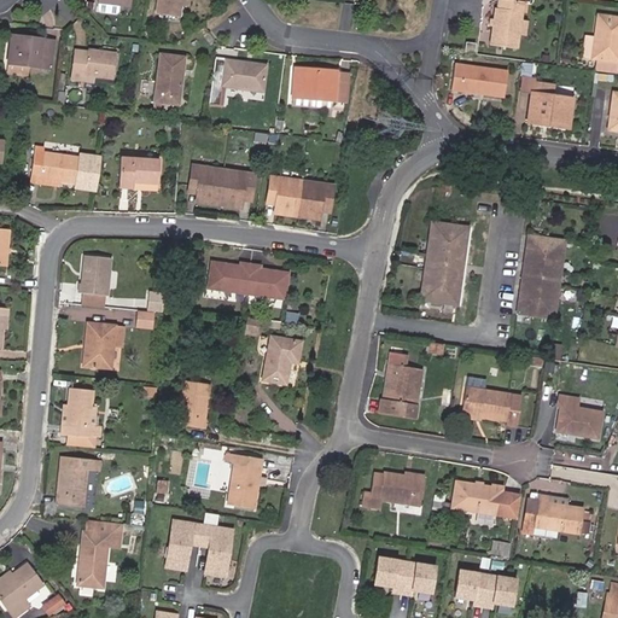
[(180,16),(181,5),(181,0),(156,0),(155,12),(180,16)]
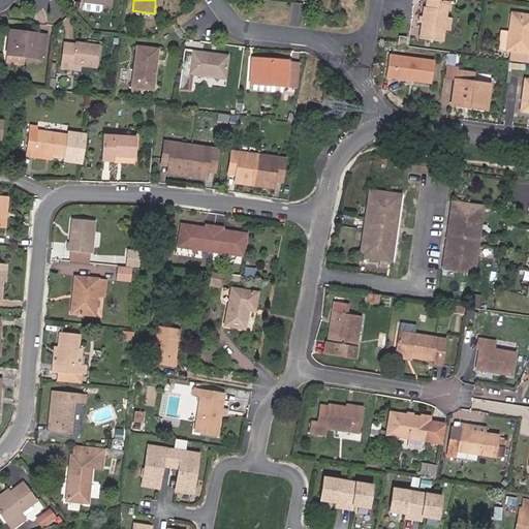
[(446,4),(446,0),(427,0),(426,7),(424,6),(419,36),(442,40),(443,30),(445,18),(445,10),(446,4)]
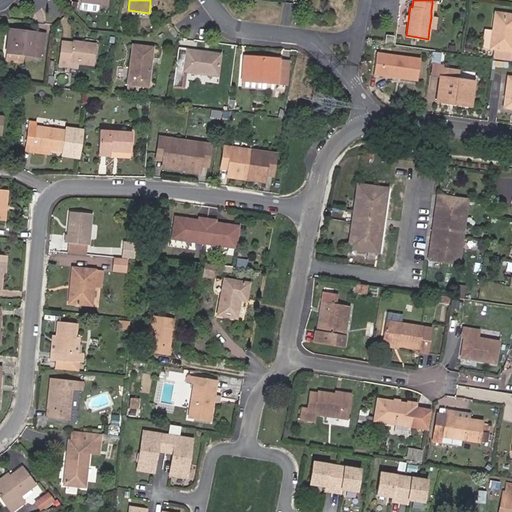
[(101,12),(102,4),(76,2),(76,9),(101,12)]
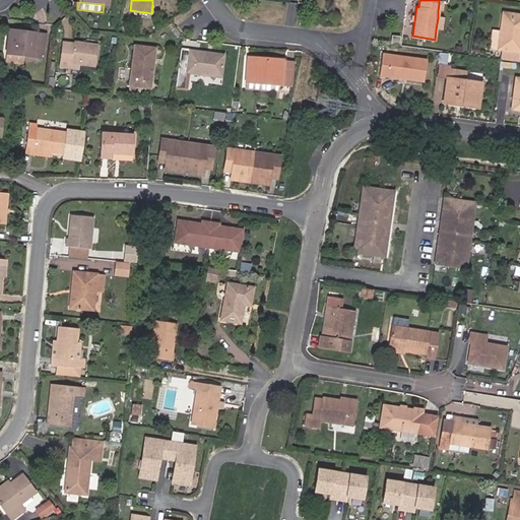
[(519,39),(519,14),(503,12),(501,30),(499,49),(519,51),(519,42),(519,39)]
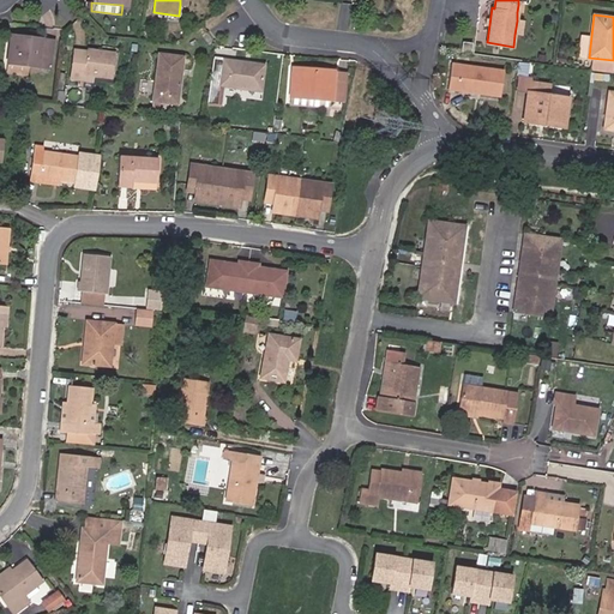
[(578,56),(589,58),(591,36),(581,35),(578,56)]
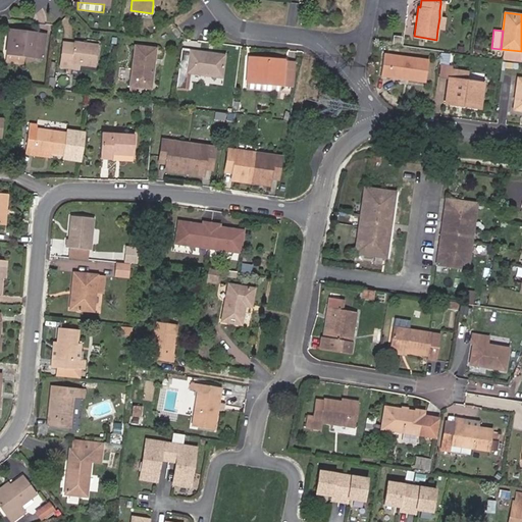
[(28,32),(27,35),(9,33),(7,53),(41,57),(43,34),(28,32)]
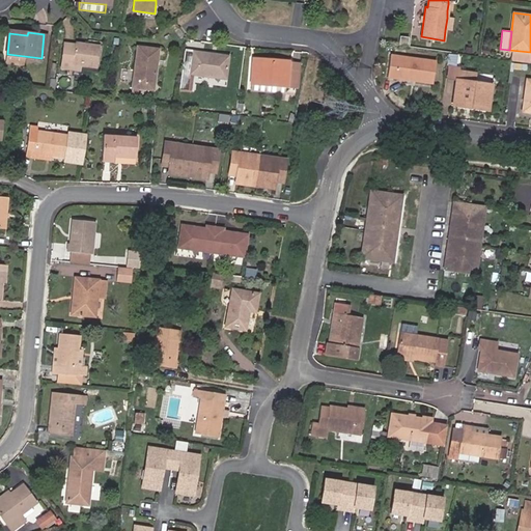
[(409,36),(399,35),(398,45),(407,46),(409,36)]
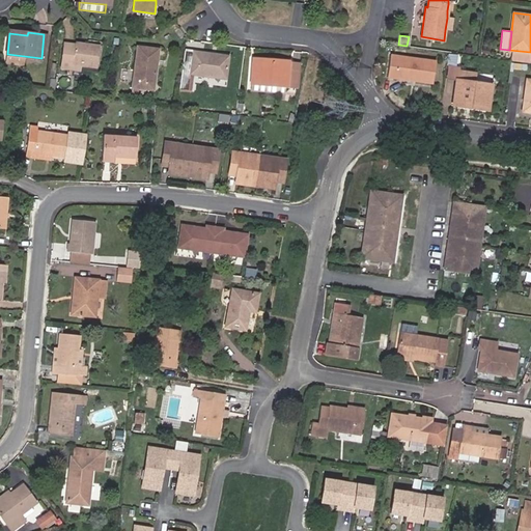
[(100,45),(76,40),(75,43),(75,48),(63,46),(60,67),(79,70),(80,64),(96,66),(100,45)]
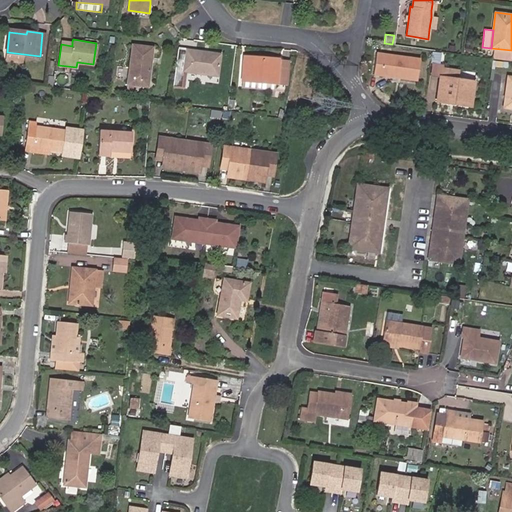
[(147,86),(152,47),(133,44),(127,84),(147,86)]
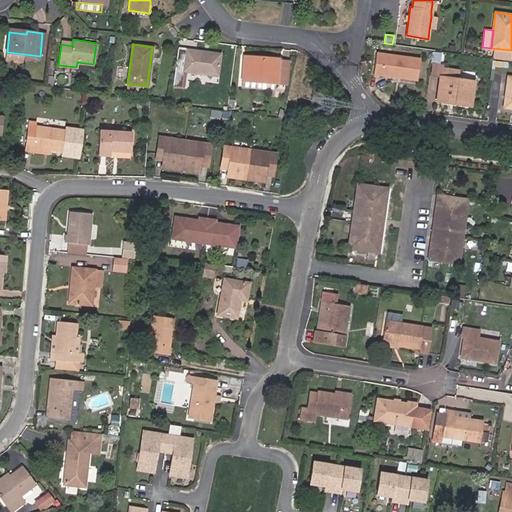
[(219,53),(176,48),(171,85),(181,86),(183,71),(216,75),(219,53)]
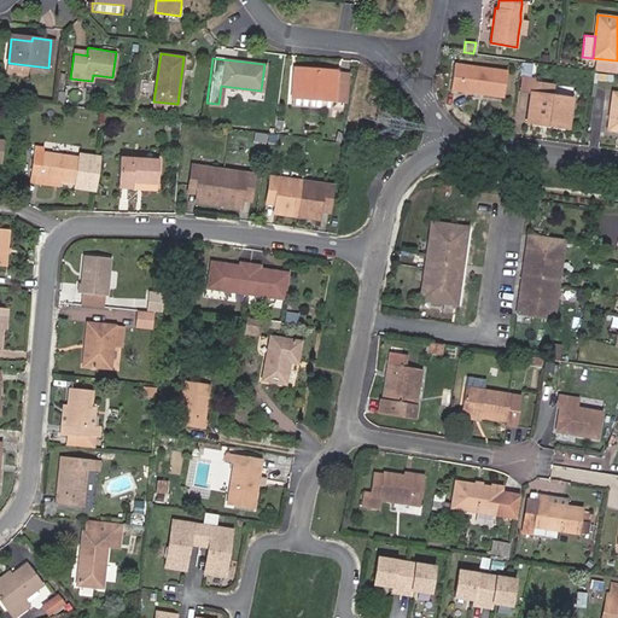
[(592,68),(617,71),(617,64),(617,60),(593,58),(592,68)]
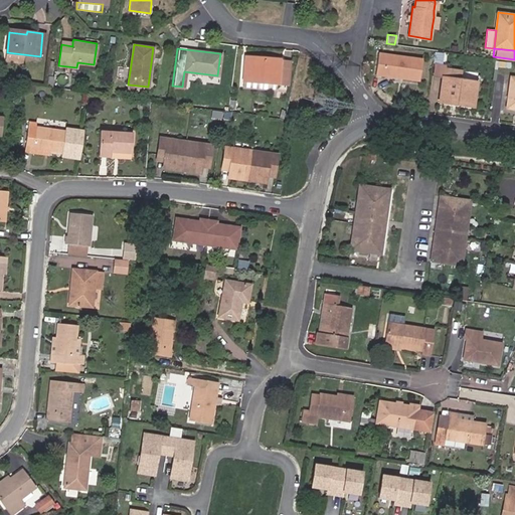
[(420,80),(422,58),(378,52),(375,73),(420,80)]
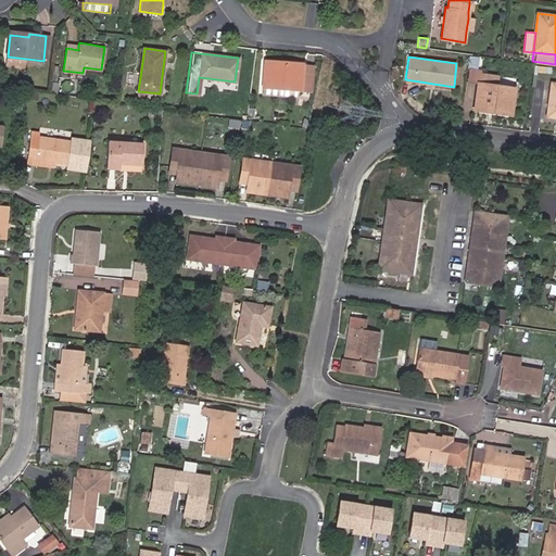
[(283,67),(264,64),(262,86),(301,91),(310,92),(313,68),(304,67),(304,66),(283,63),(283,67)]
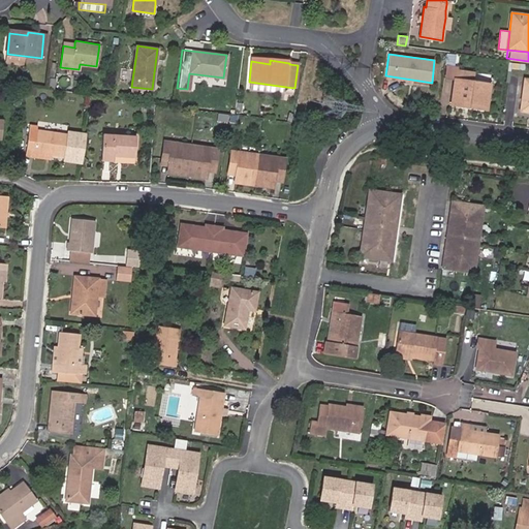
[(445,68),(443,76),(454,79),(457,80),(458,70),(445,68)]
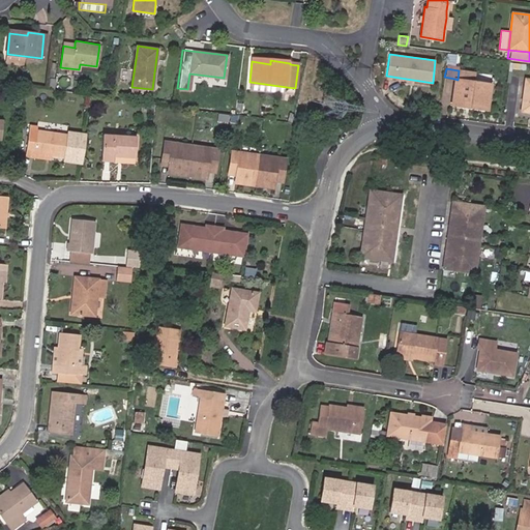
[(459,70),(458,80),(454,79),(451,104),(487,109),(490,84),(473,81),(474,72),(459,70)]
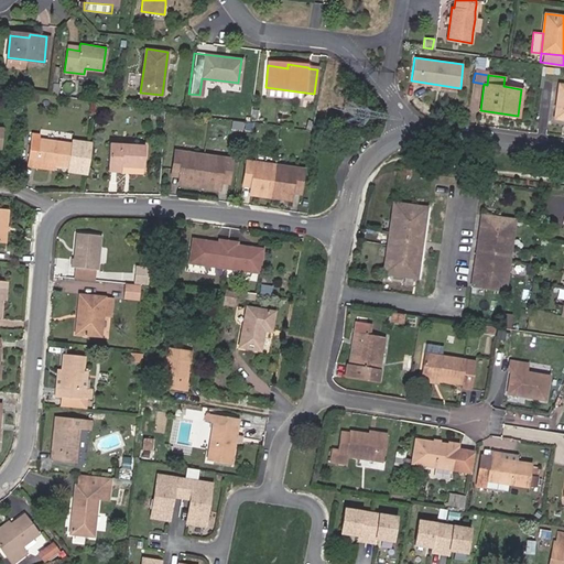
[(264,96),(304,101),(305,93),(266,87),(264,96)]
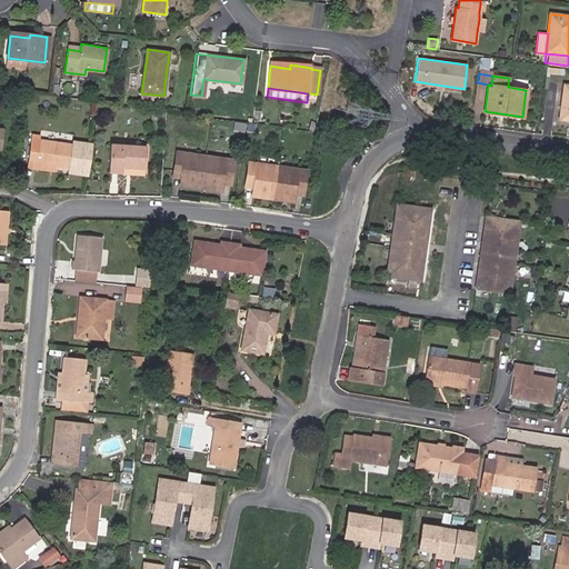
[(35,169),(36,165),(53,167),(68,169),(71,146),(39,141),(40,137),(31,136),(26,167),(35,169)]
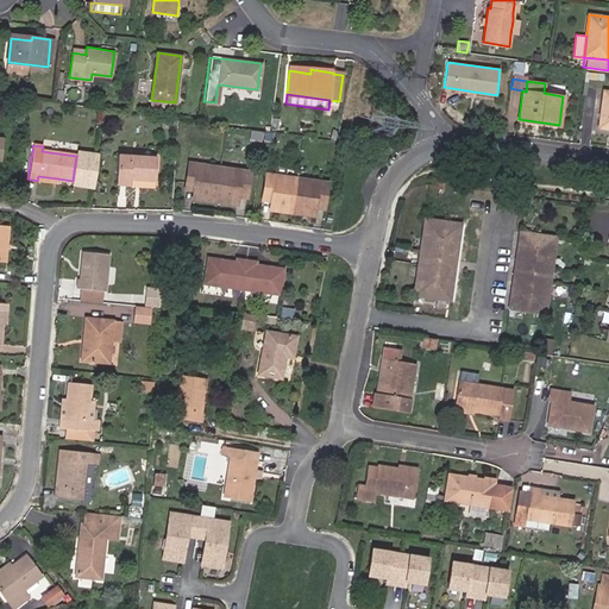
[(130,180),(154,182),(156,158),(118,156),(115,186),(129,186),(130,180)]
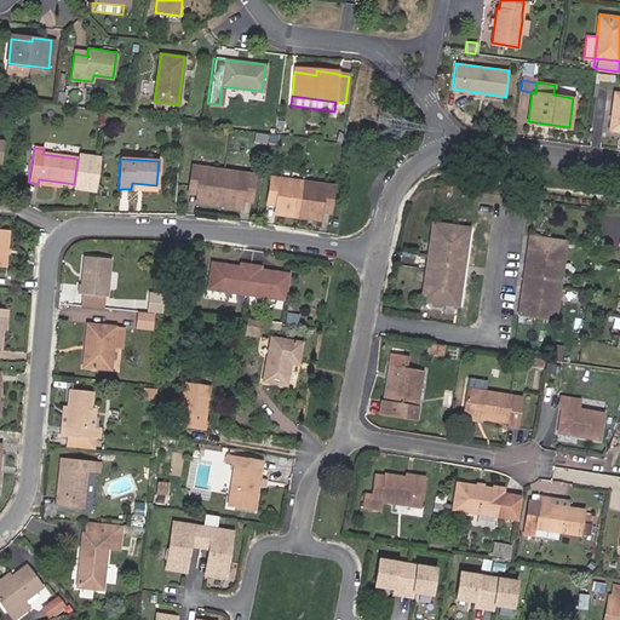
[(253,195),(256,177),(193,168),(190,187),(200,188),(197,204),(242,210),(244,194),(253,195)]
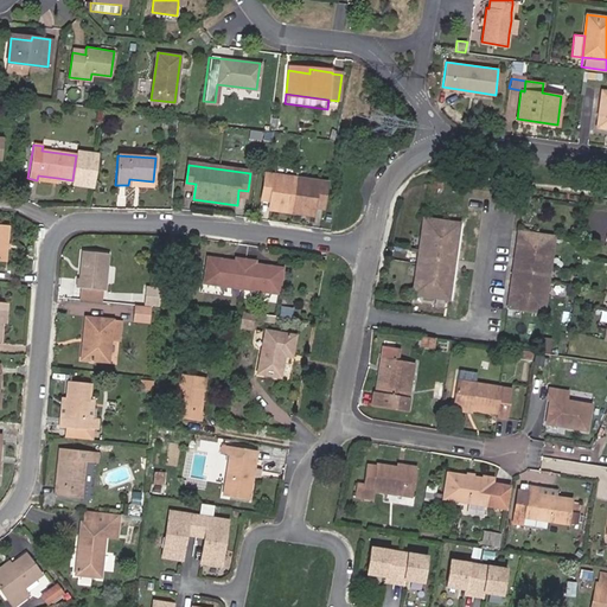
[(326,184),(295,179),(264,176),(262,193),(272,195),(269,209),(313,215),(314,199),(324,200),(326,184)]
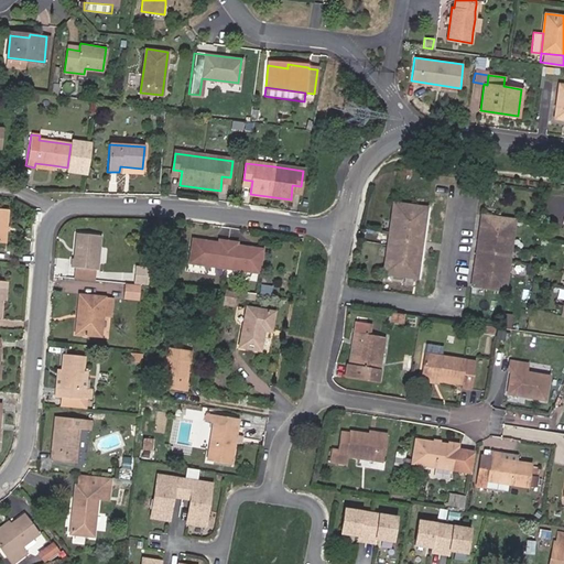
[(384,275),(419,280),(427,208),(394,204),(384,275)]
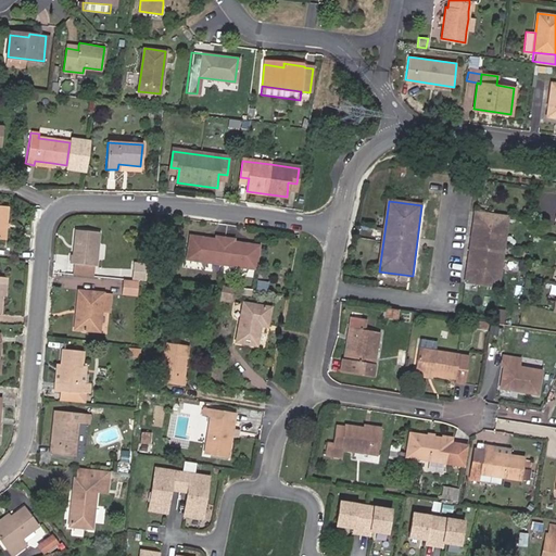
[(500,288),(509,217),(476,213),(466,283),(500,288)]
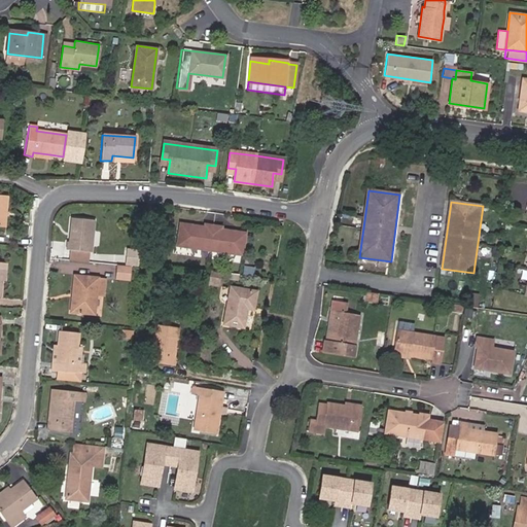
[(67,242),(66,249),(69,250),(90,252),(93,220),(71,218),(69,242),(67,242)]
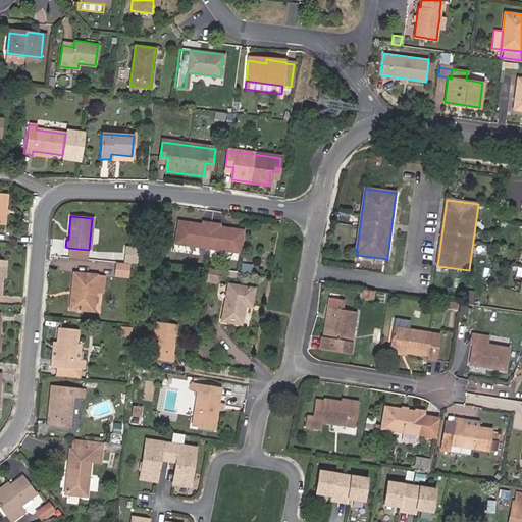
[(175,222),(172,244),(204,248),(207,223),(199,221),(199,225),(175,222)]
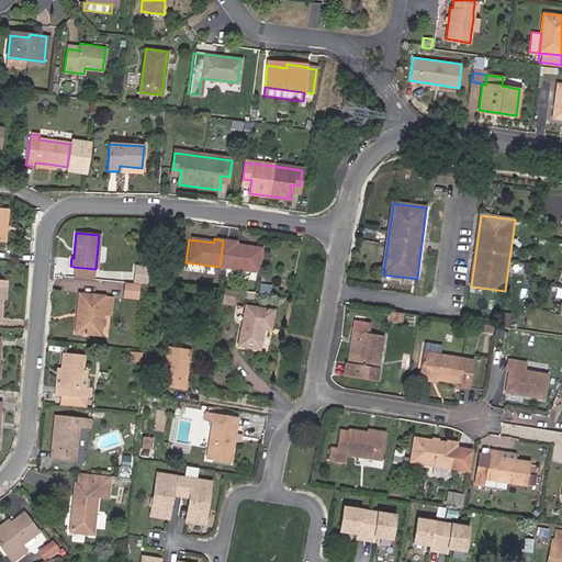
[(232,245),(232,242),(223,240),(220,267),(255,272),(258,248),(232,245)]
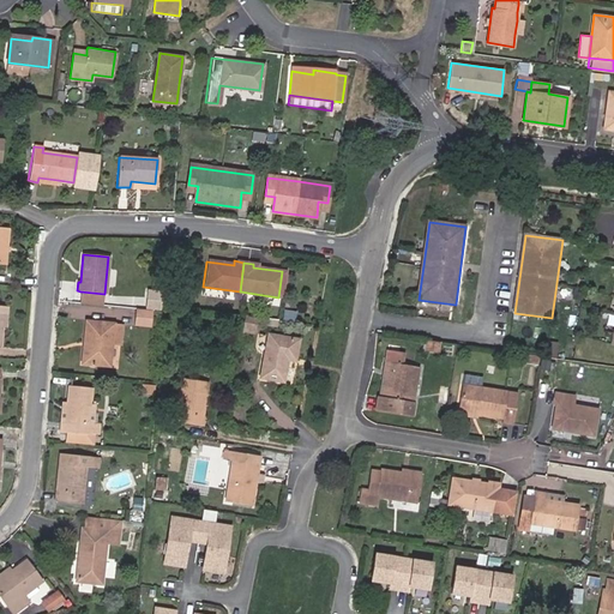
[(79,301),(103,304),(104,294),(80,292),(79,301)]
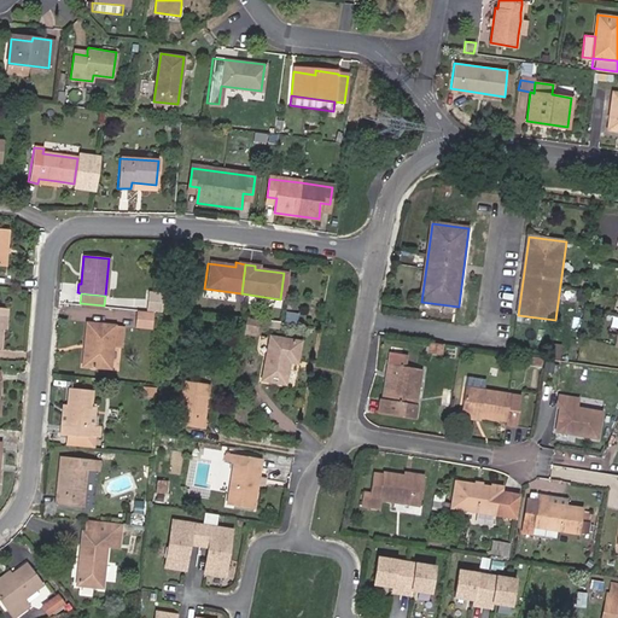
[(151,328),(152,313),(136,310),(134,327),(151,328)]
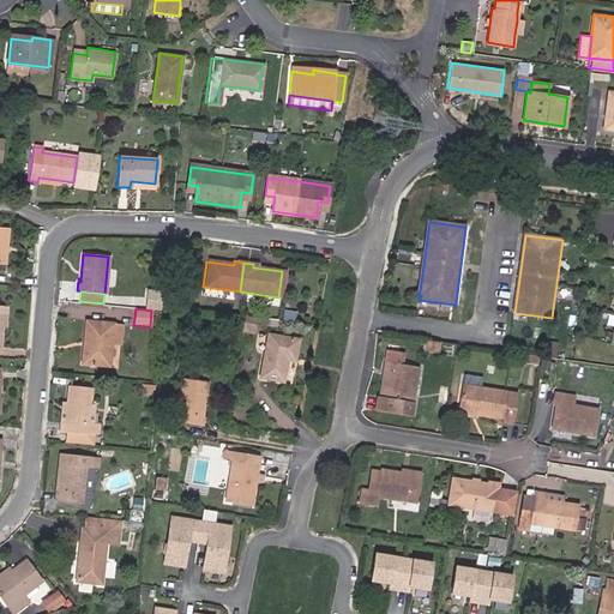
[(258,335),(260,318),(244,315),(241,331),(258,335)]
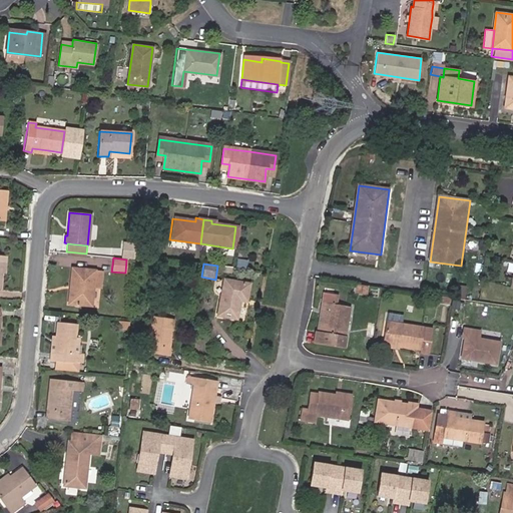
[(102,273),(72,269),(70,287),(74,288),(72,305),(90,307),(92,287),(100,288),(102,273)]
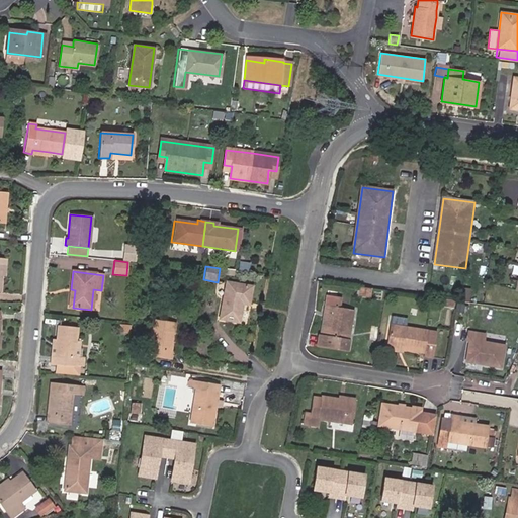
[(240,304),(247,305),(251,287),(227,282),(220,318),(237,322),(240,304)]
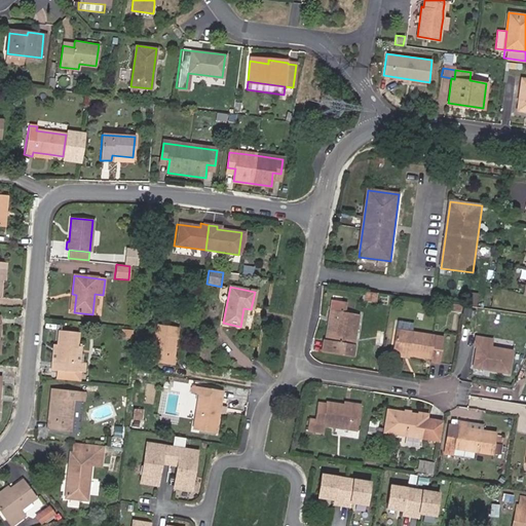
[(330,341),(324,340),(322,350),(351,355),(353,345),(358,315),(328,310),(327,320),(333,321),(330,341)]
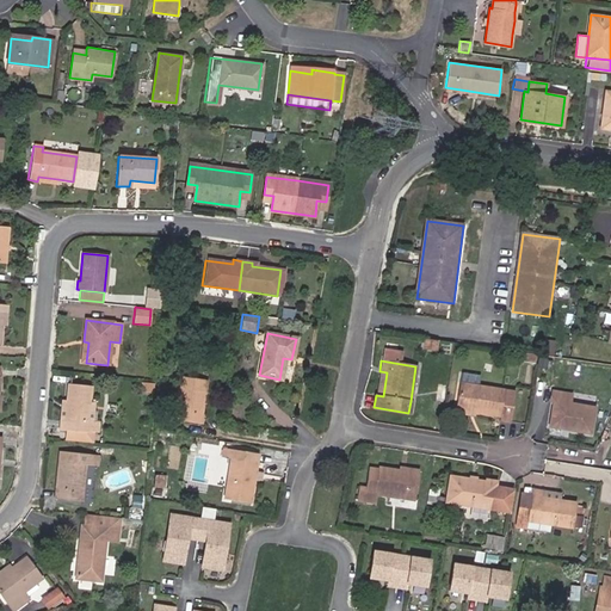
[(463,372),(461,380),(480,383),(481,376),(463,372)]
